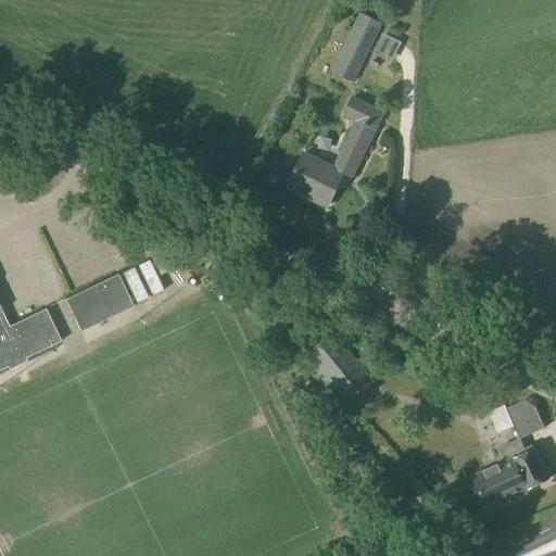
[(354,84),(382,24),(358,12),(330,72),(354,84)]
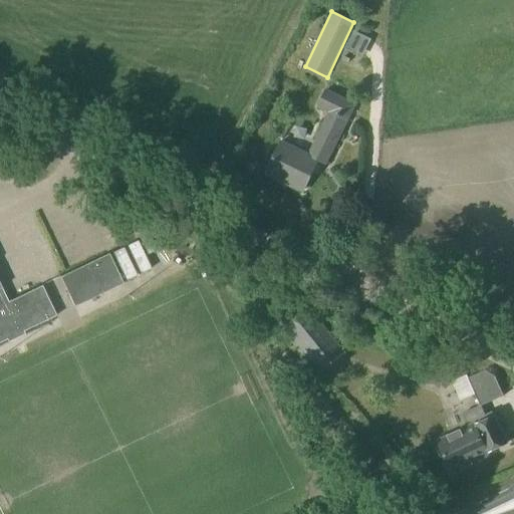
[(325,165),(355,104),(326,90),(317,107),(328,113),(308,155),(281,142),(266,174),(302,192),(317,161),(325,165)]
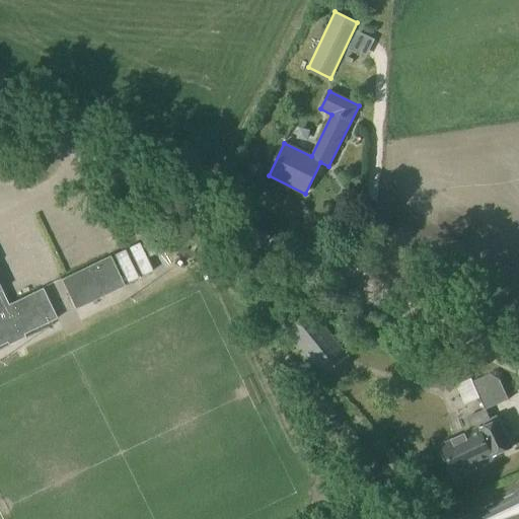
[(74,310),(124,287),(109,256),(61,280),(74,310)]
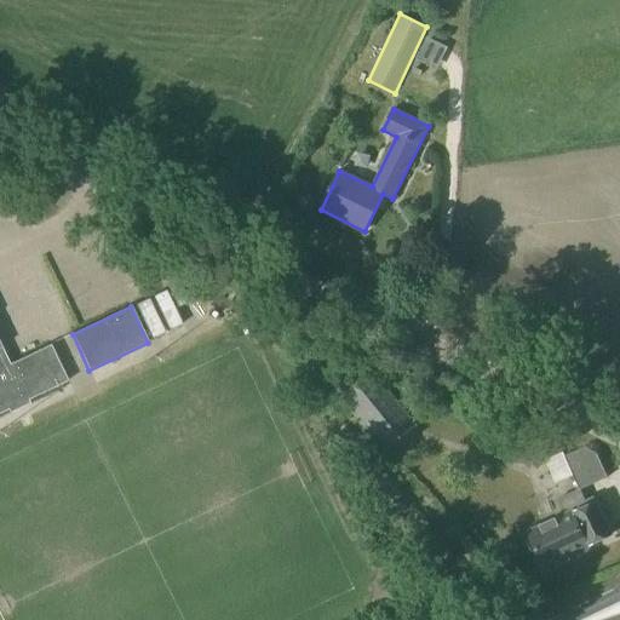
[(158,356),(190,348),(181,313),(148,320),(158,356)]
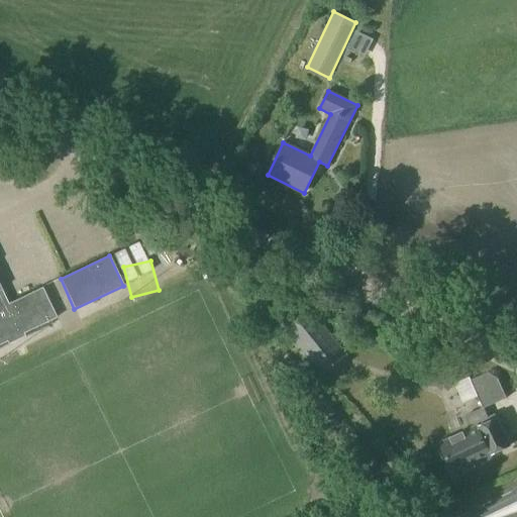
[(19,294),(44,284),(39,271),(14,280),(19,294)]
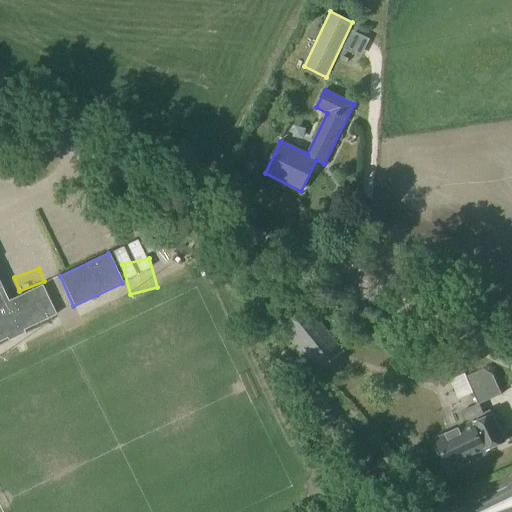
[(8,301),(0,283),(0,342),(56,315),(42,285),(8,301)]
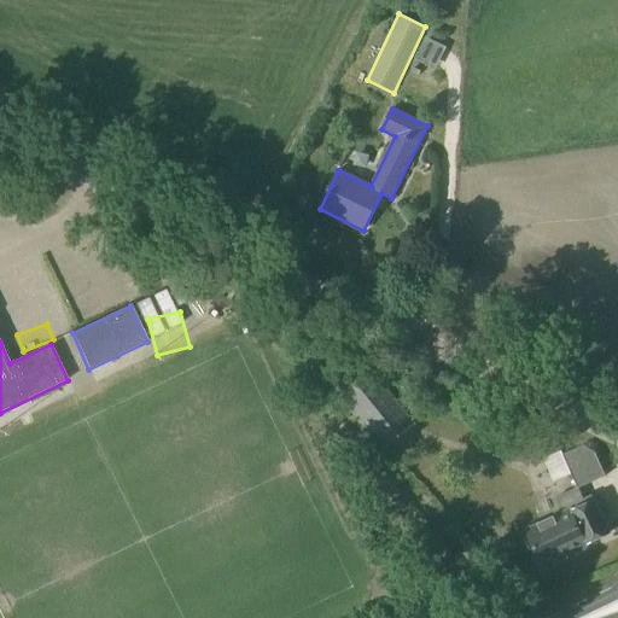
[(385,449),(406,433),(415,425),(372,369),(340,395),(385,449)]
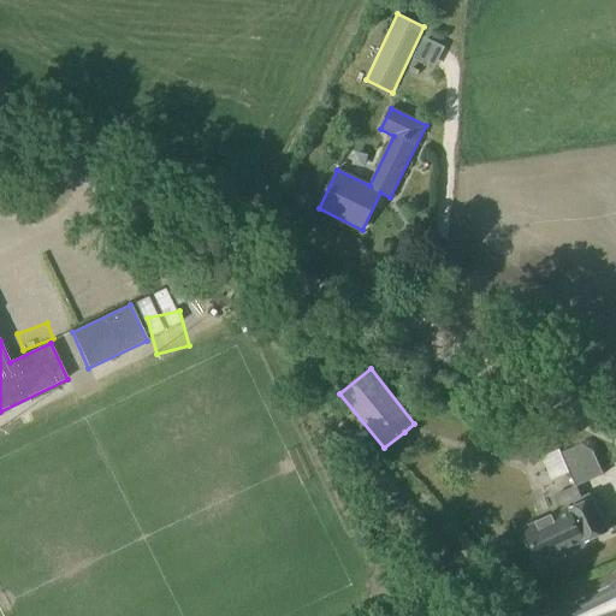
[(551,479),(573,469),(564,451),(544,461),(551,479)]
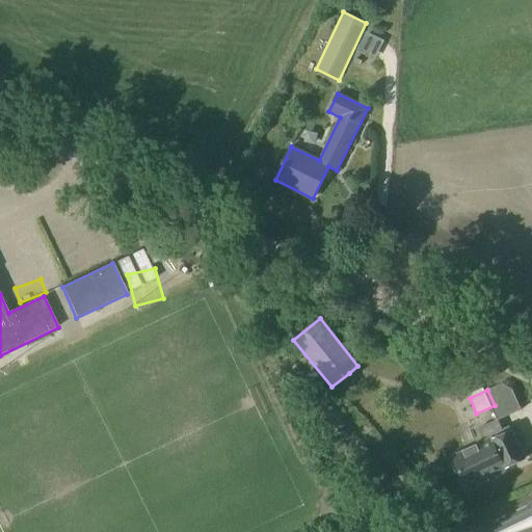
[(497,399),(502,416),(526,408),(520,391),(497,399)]
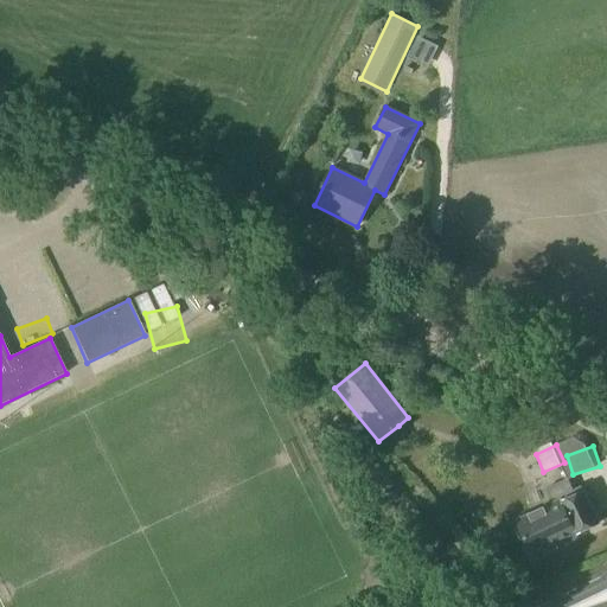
[(564,490),(561,483),(547,490),(554,504),(512,524),(521,541),(525,538),(532,555),(553,545),(555,550),(580,540),(577,535),(599,524),(583,492),(581,487),(573,491),(570,486),(564,490)]
